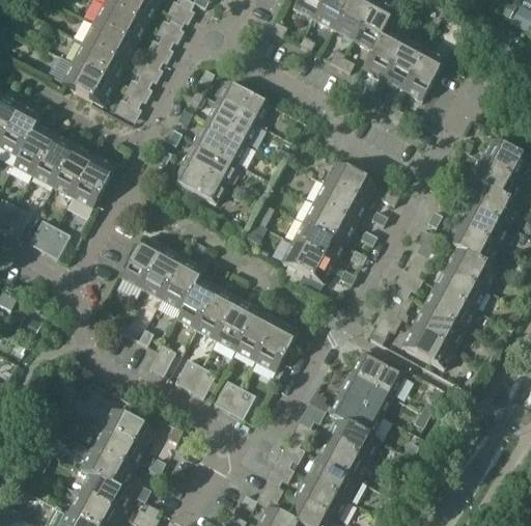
[(106,0),(104,3),(145,25),(157,5),(147,0),(106,0)]
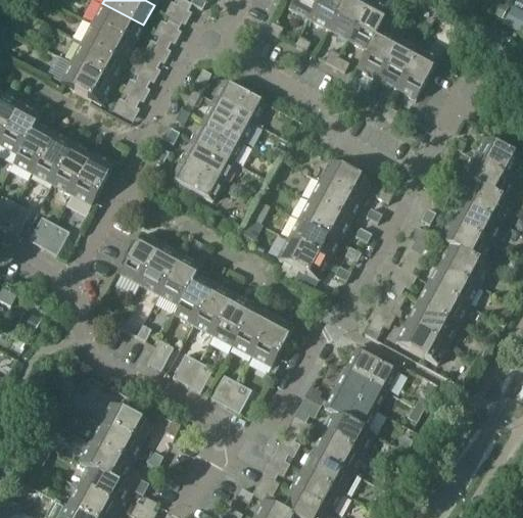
[(177,4),(188,10),(191,3),(190,2),(186,0),(179,0),(177,4)]
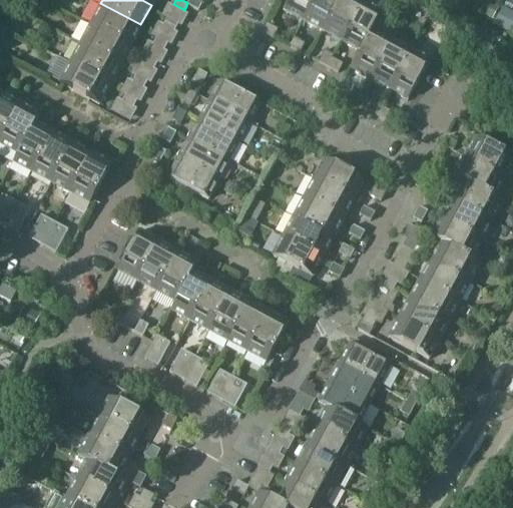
[(187,0),(186,2),(187,3),(192,5),(197,8),(201,0),(187,0)]
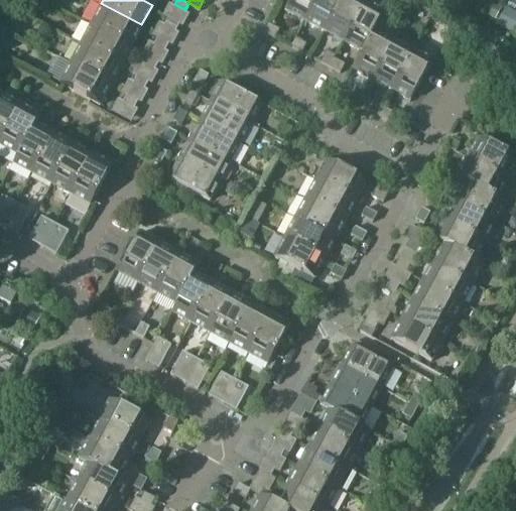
[(287,0),(284,6),(303,17),(312,0),(287,0)]
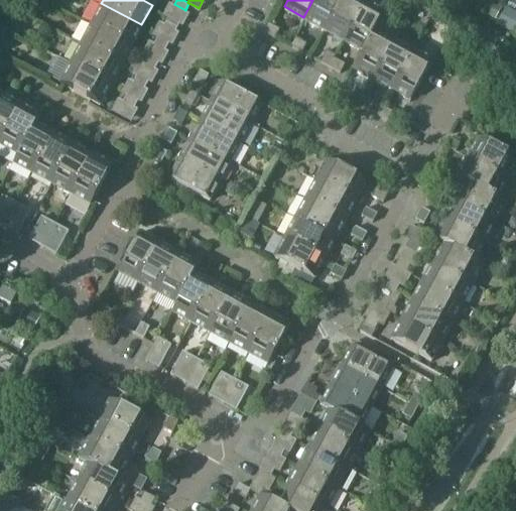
[(312,0),(303,17),(324,27),(337,0),(312,0)]
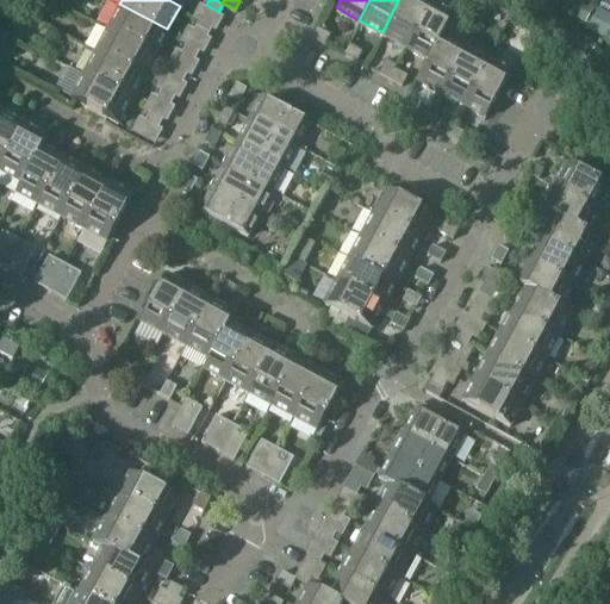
[(398,0),(383,32),(405,44),(428,0),(398,0)]
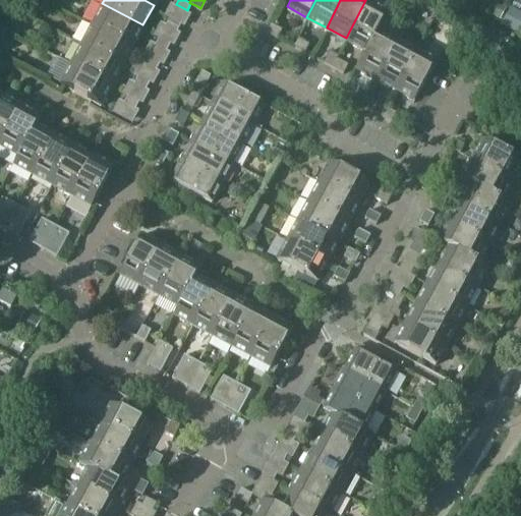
[(365,0),(346,38),(364,48),(365,49),(378,24),(379,25),(388,8),(372,0),(365,0)]
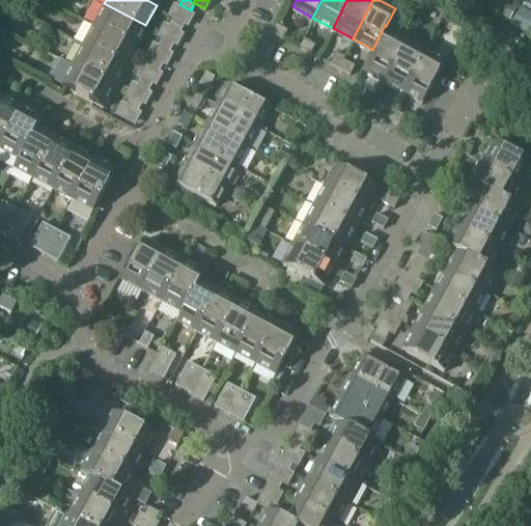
[(104,3),(93,22),(135,45),(145,25),(104,3)]
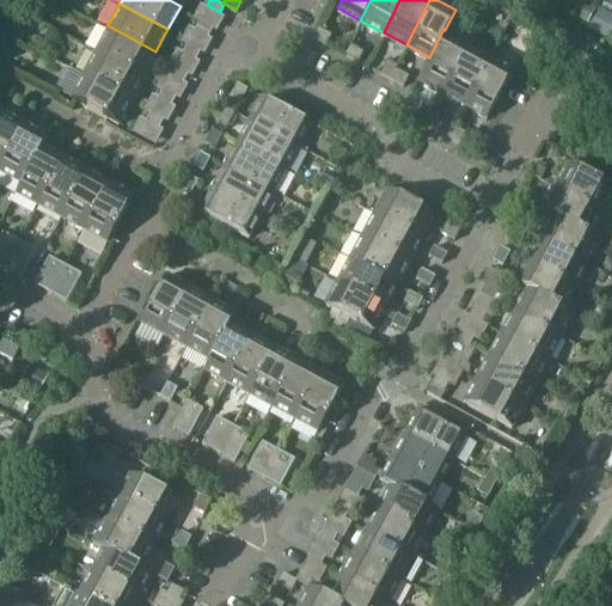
[(4,16),(0,23),(0,28),(8,32),(11,26),(10,18),(4,16)]
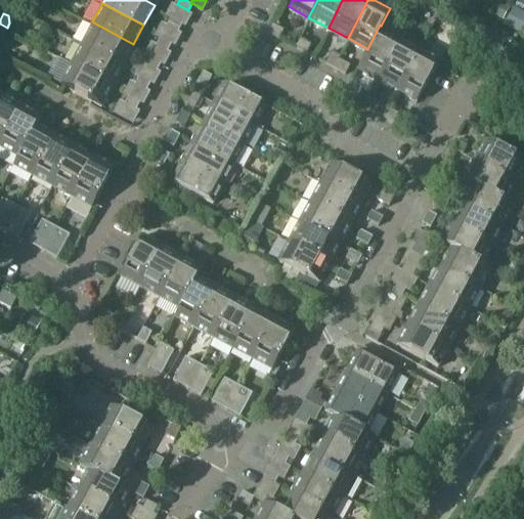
[(166,23),(178,29),(181,23),(181,22),(170,15),(169,16),(166,23)]
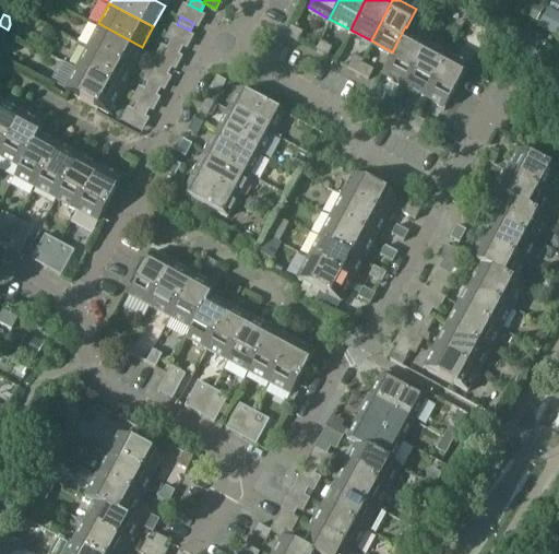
[(289,21),(285,31),(297,37),(302,27),(289,21)]
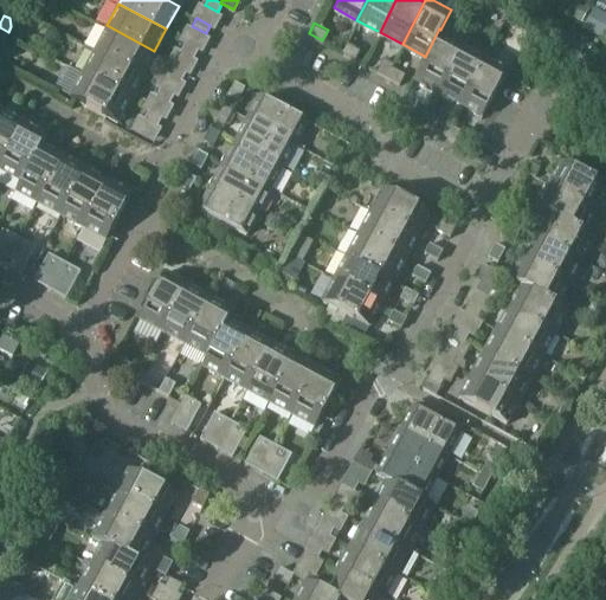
[(107,25),(95,47),(142,73),(154,51),(107,25)]
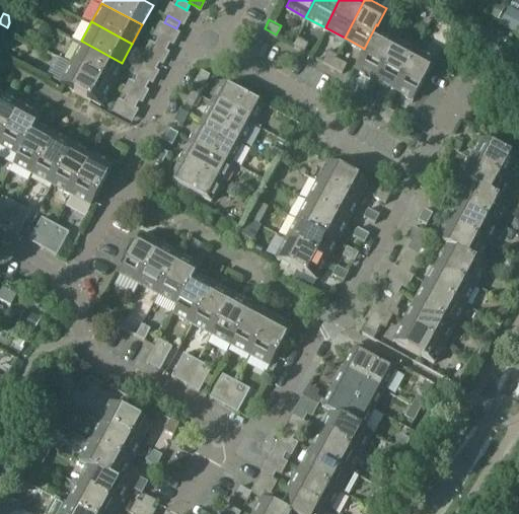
[(363,48),(354,65),(373,76),(395,35),(377,25),(376,24),(364,49),(363,48)]
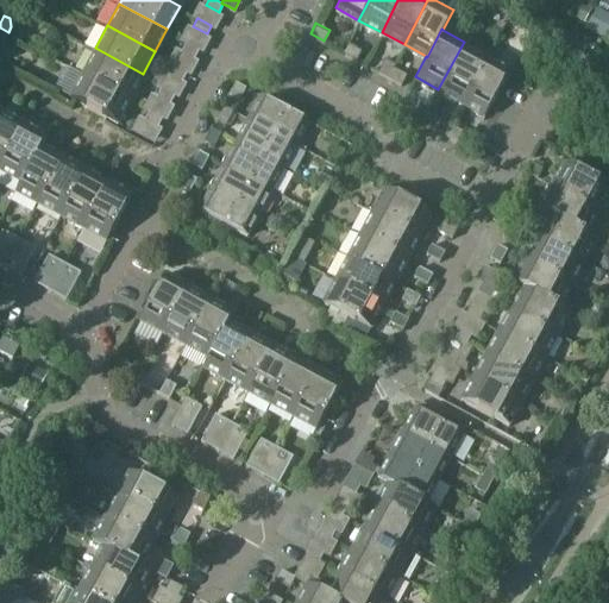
[(181,49),(181,50),(194,57),(199,49),(199,48),(186,41),(181,49)]
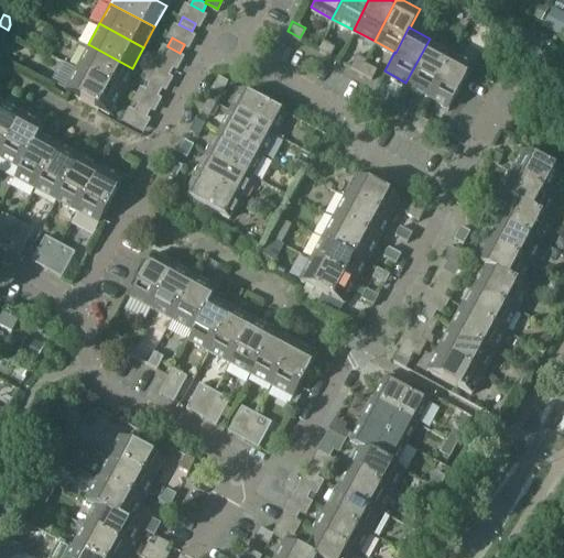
[(322,37),(317,46),(329,54),(335,44),(322,37)]
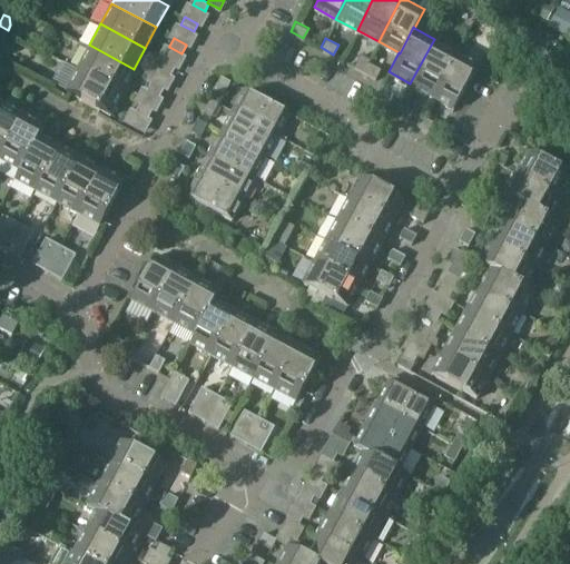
[(434,39),(410,83),(431,95),(455,50),(434,39)]
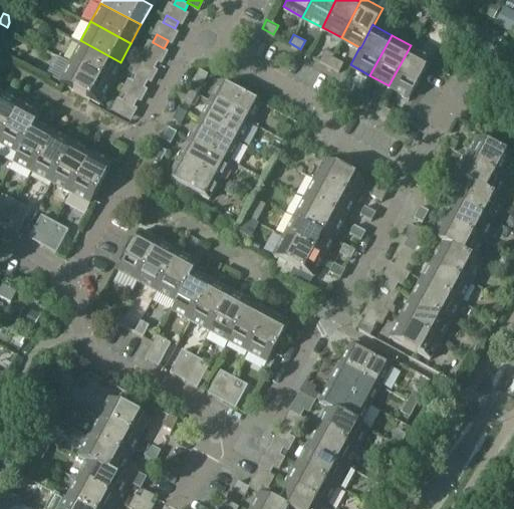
[(80,40),(70,59),(110,81),(120,62),(80,40)]
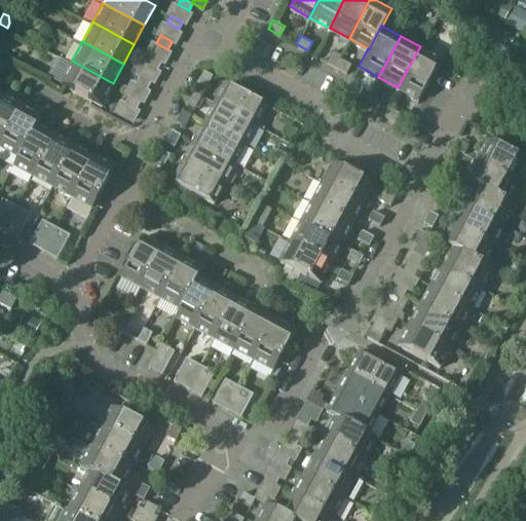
[(420,46),(398,87),(418,99),(440,57),(420,46)]
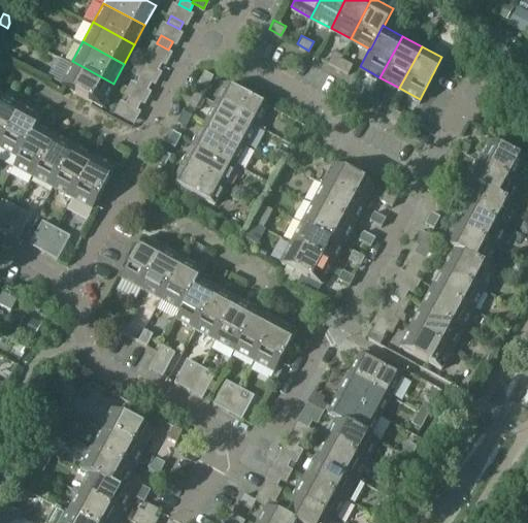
[(333,48),(327,61),(336,65),(340,57),(342,54),(333,48)]
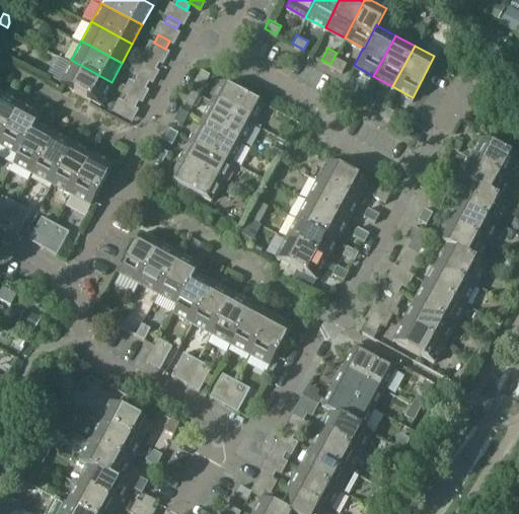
[(144,61),(143,61),(155,68),(159,61),(159,60),(147,54),(144,61)]
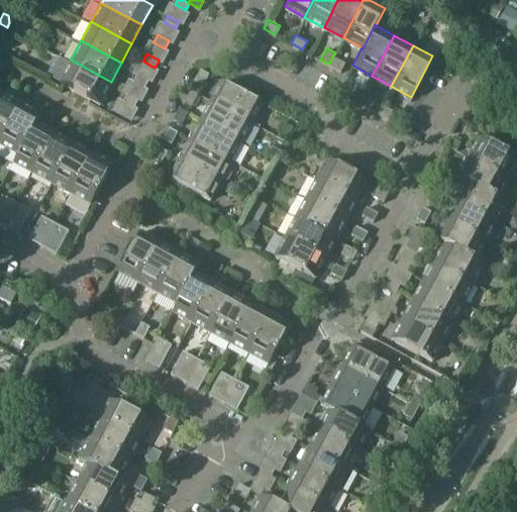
[(333,56),(329,64),(340,70),(344,62),(333,56)]
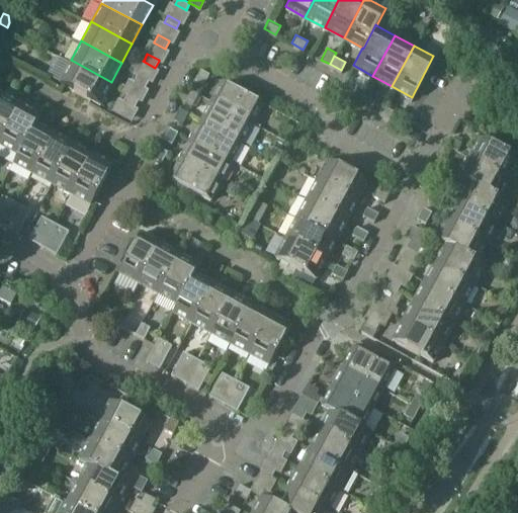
[(71,60),(60,81),(100,102),(111,82),(71,60)]
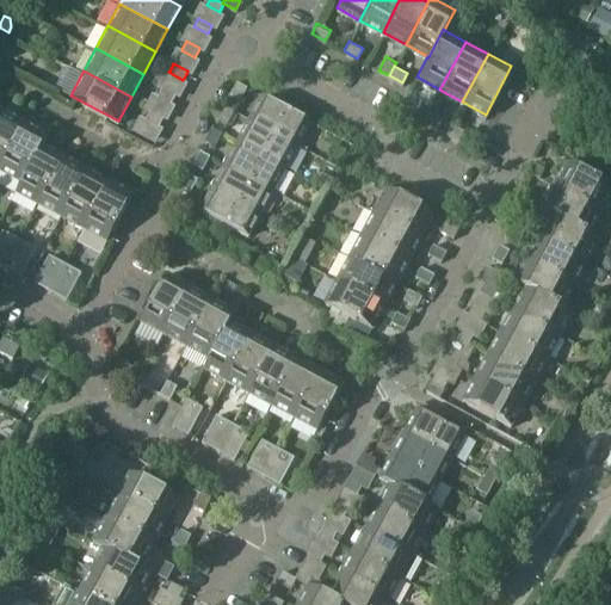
[(235,80),(229,92),(240,98),(247,85),(236,79),(235,80)]
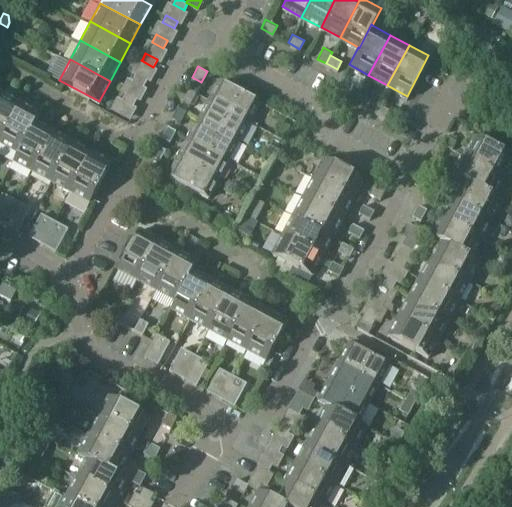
[(131,79),(142,85),(143,85),(146,78),(135,72),(131,79)]
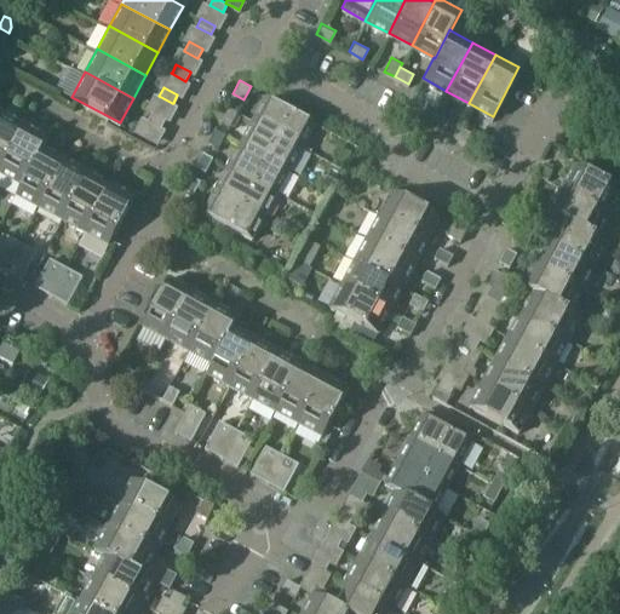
[(265,95),(252,118),(302,143),(314,120),(265,95)]
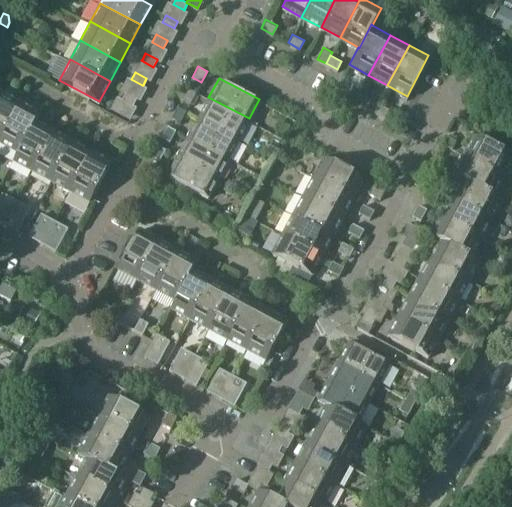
[(352,85),(346,96),(355,100),(360,92),(361,90),(352,85)]
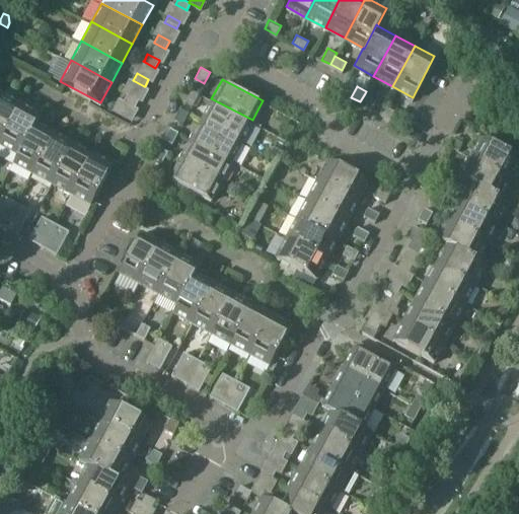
[(191,87),(184,98),(193,102),(199,91),(191,87)]
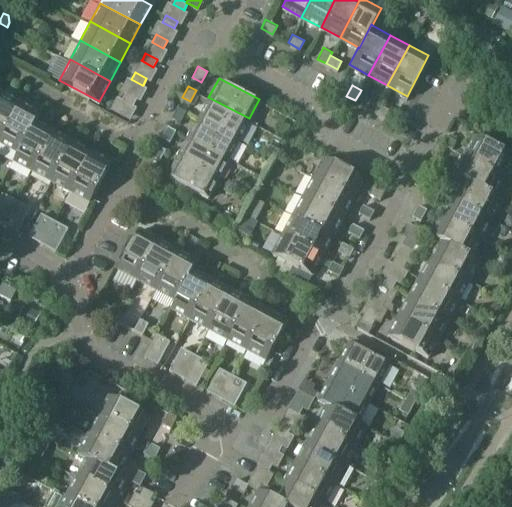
[(1,89),(0,91),(0,136),(20,99),(1,89)]
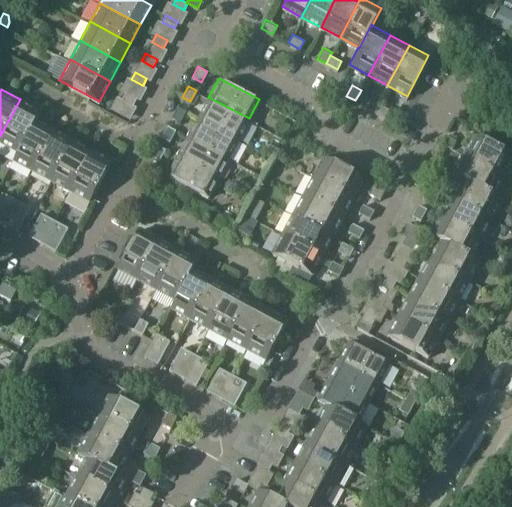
[(121,98),(132,104),(136,97),(125,91),(124,92),(121,98)]
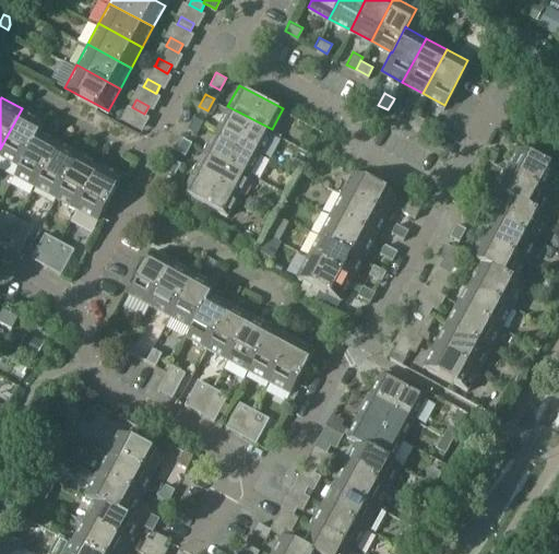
[(393,101),(388,109),(400,116),(404,107),(393,101)]
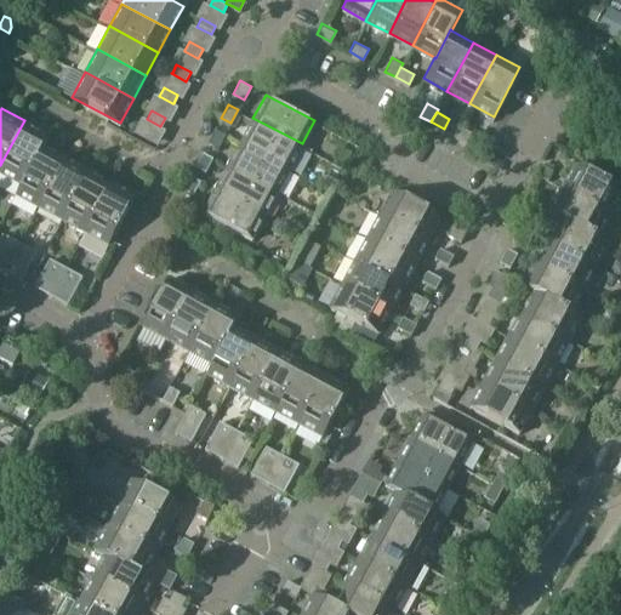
[(252,118),(240,141),(289,168),(302,143),(252,118)]
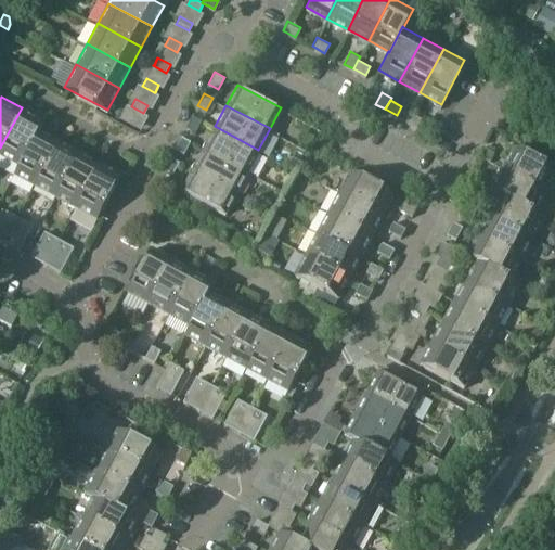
[(22,107),(0,148),(0,152),(18,162),(20,163),(37,129),(38,129),(43,119),(22,107)]
